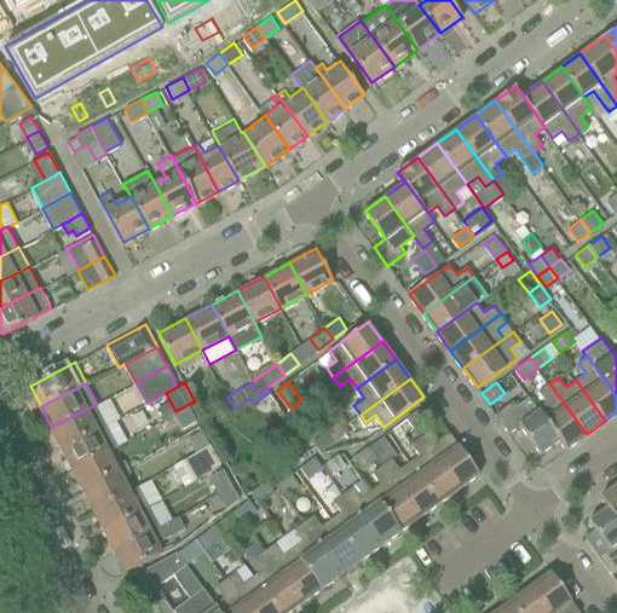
[(540,409),(538,409),(560,439),(568,449),(587,434),(549,383),(541,389),(548,400),(538,406),(540,409)]
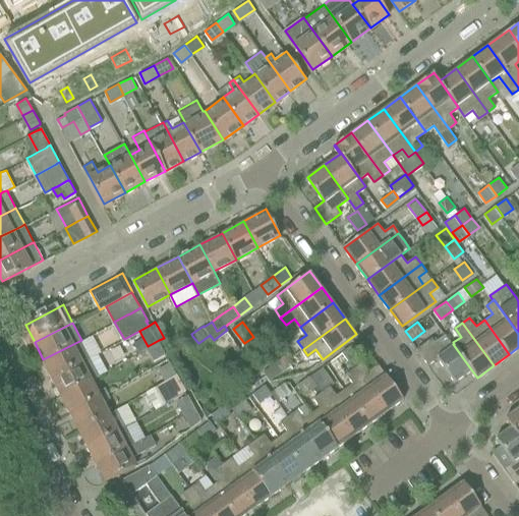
[(93,334),(81,340),(90,357),(99,352),(102,351),(93,334)]
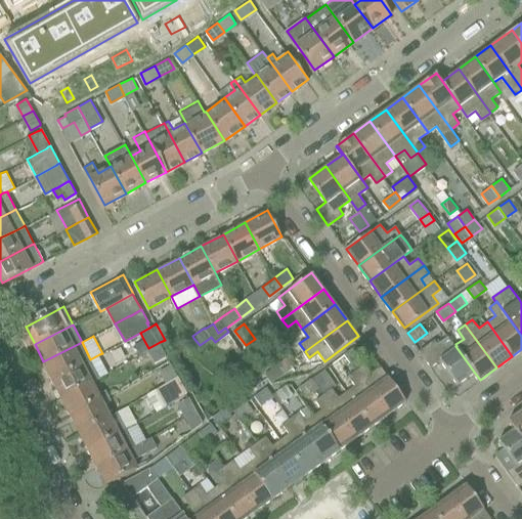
[(192,336),(182,343),(189,353),(200,345),(193,338),(192,336)]
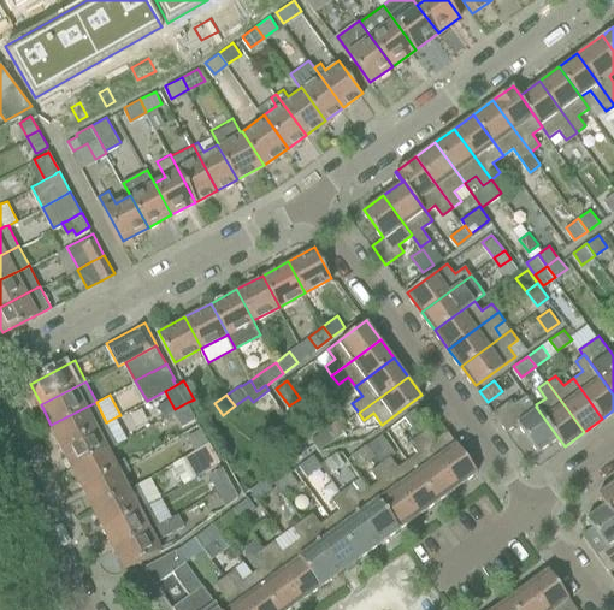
[(506,403),(494,412),(507,430),(518,421),(538,450),(558,437),(537,409),(536,407),(526,395),(515,403),(512,398),(506,403)]
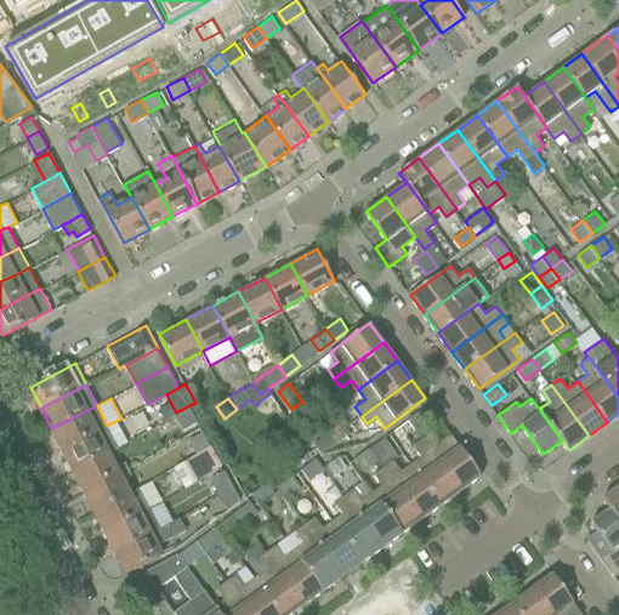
[(170,402),(159,408),(165,419),(175,414),(176,413),(170,402)]
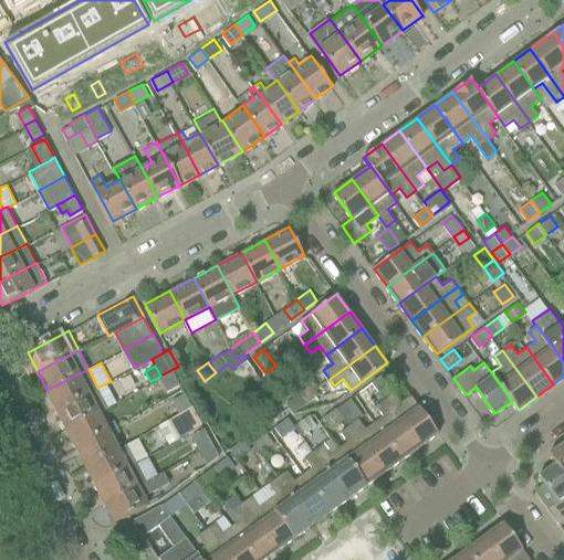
[(265,372),(277,389),(286,381),(275,366),(265,372)]
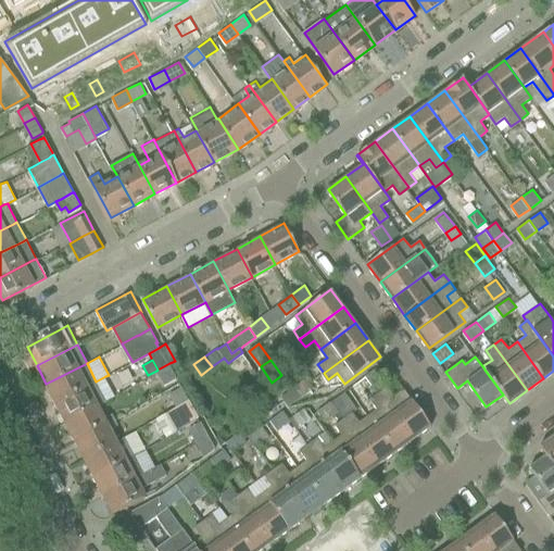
[(46,384),(55,402),(96,382),(87,363),(46,384)]
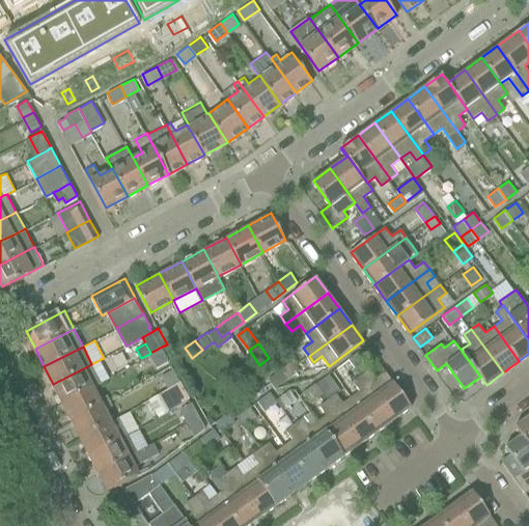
[(150,353),(149,354),(157,366),(169,360),(162,347),(150,353)]
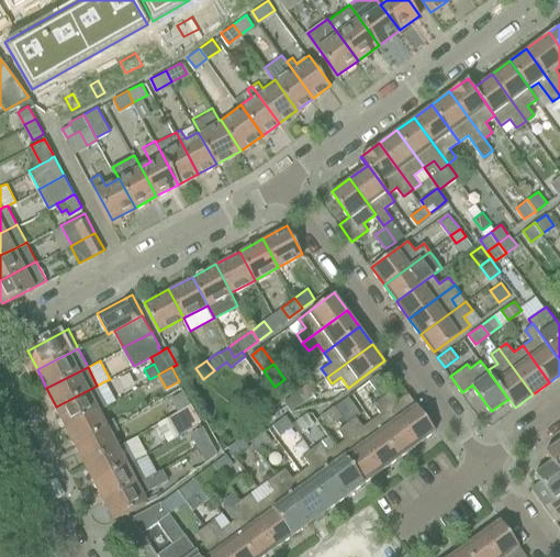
[(383,369),(371,378),(378,388),(390,379),(383,369)]
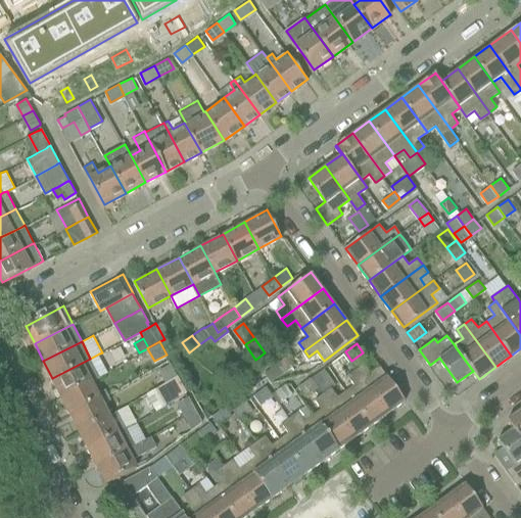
[(90,359),(52,378),(61,395),(91,380),(95,377),(98,376),(107,371),(99,354),(90,359)]
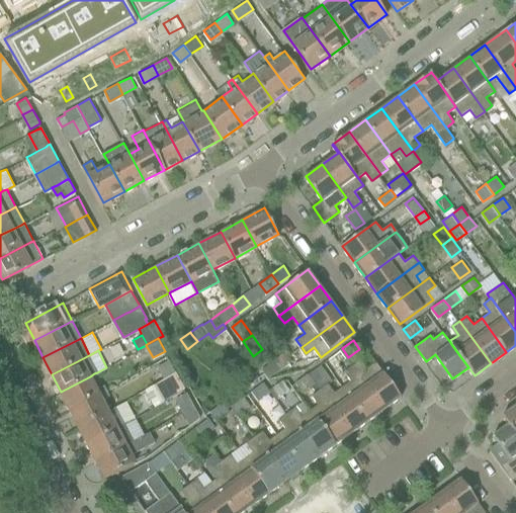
[(285,350),(273,359),(280,368),(292,360),(285,350)]
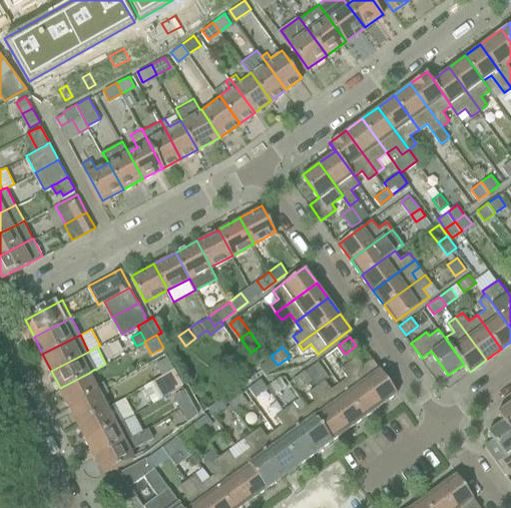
[(236,352),(229,357),(234,365),(242,359),(236,352)]
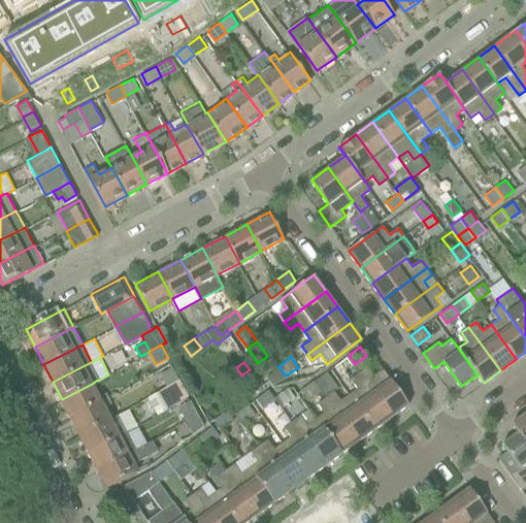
[(171,366),(161,372),(168,385),(176,381),(178,380),(176,376),(171,366)]
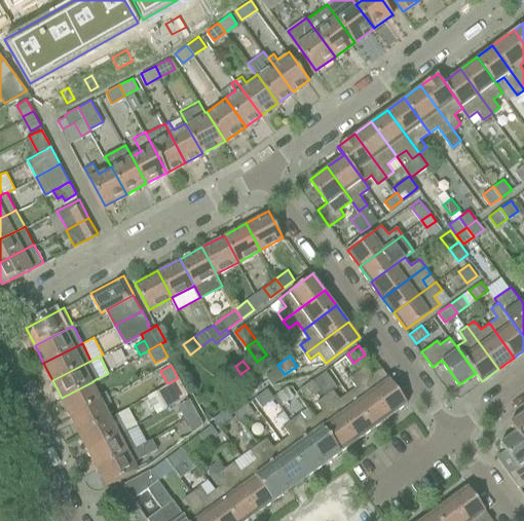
[(277,365),(266,373),(268,376),(273,383),(285,374),(277,365)]
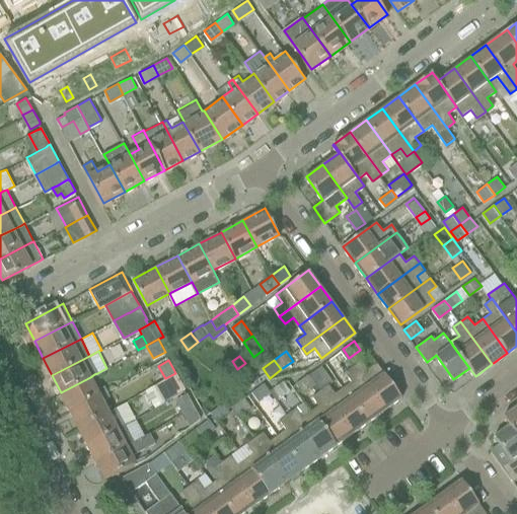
[(362,360),(354,366),(385,410),(402,397),(377,363),(368,369),(362,360)]
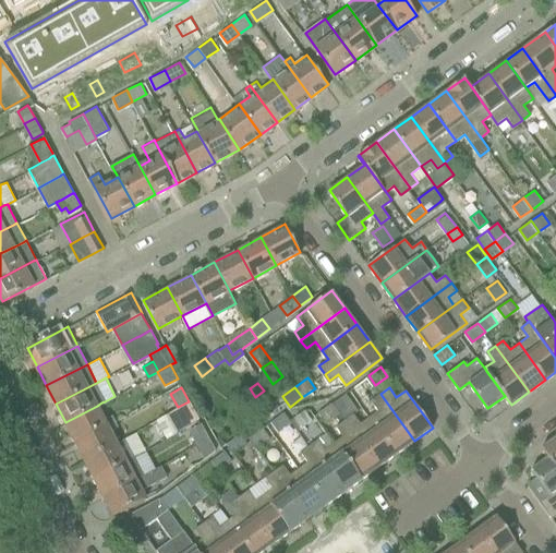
[(346,393),(331,403),(339,412),(343,419),(358,409),(346,393)]
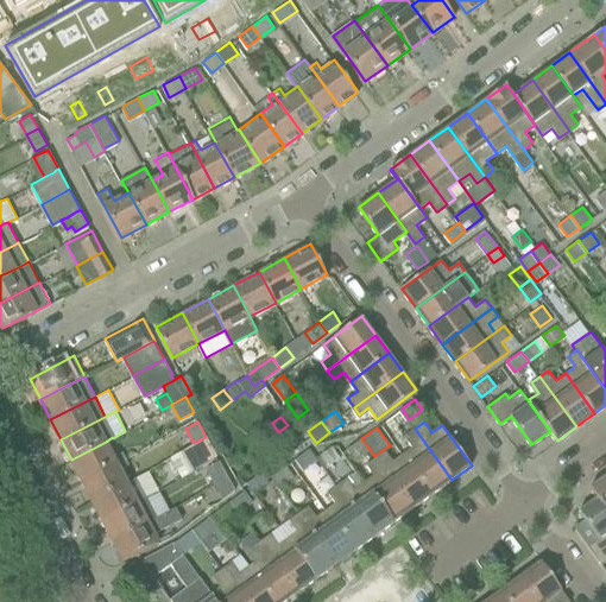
[(412,445),(403,452),(411,466),(433,494),(452,480),(415,429),(405,436),(412,445)]
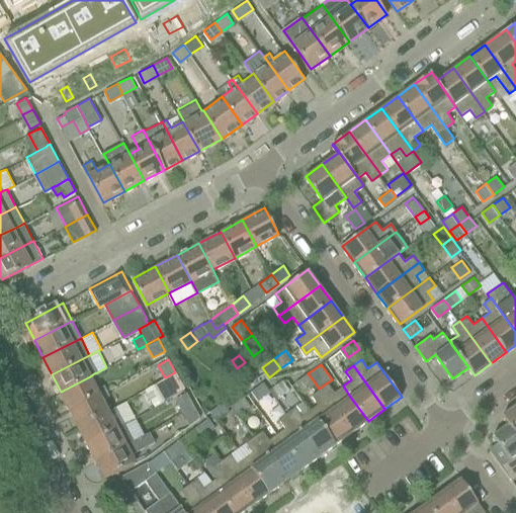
[(153,385),(147,389),(156,405),(184,388),(175,372),(173,373),(165,377),(155,383),(153,385)]
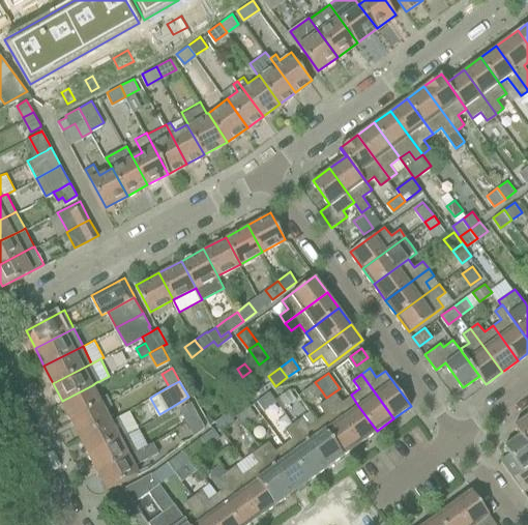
[(315,382),(303,390),(310,401),(322,391),(315,382)]
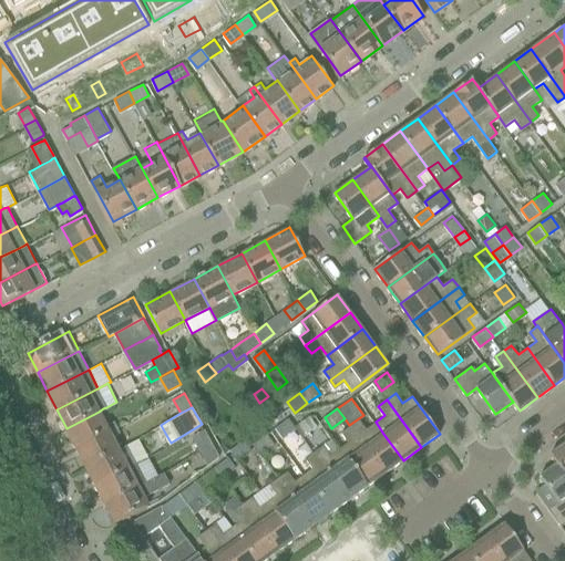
[(67,428),(76,447),(117,425),(114,419),(105,425),(99,412),(67,428)]
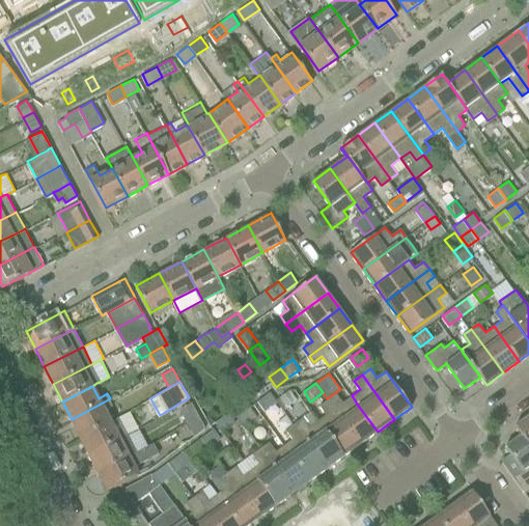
[(277,397),(283,408),(297,398),(290,389),(277,397)]
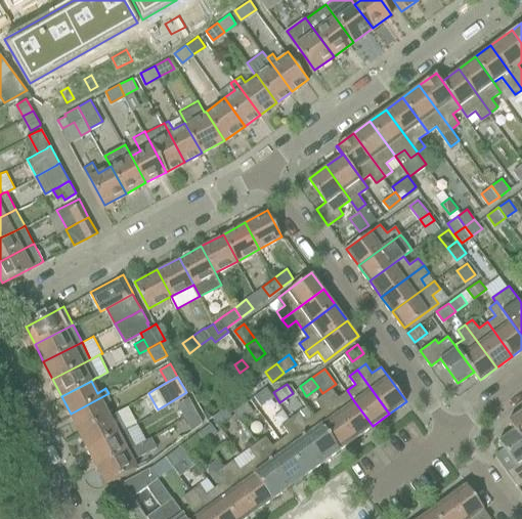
[(266,386),(255,395),(260,403),(261,404),(273,395),(272,395),(272,394),(270,391),(266,386)]
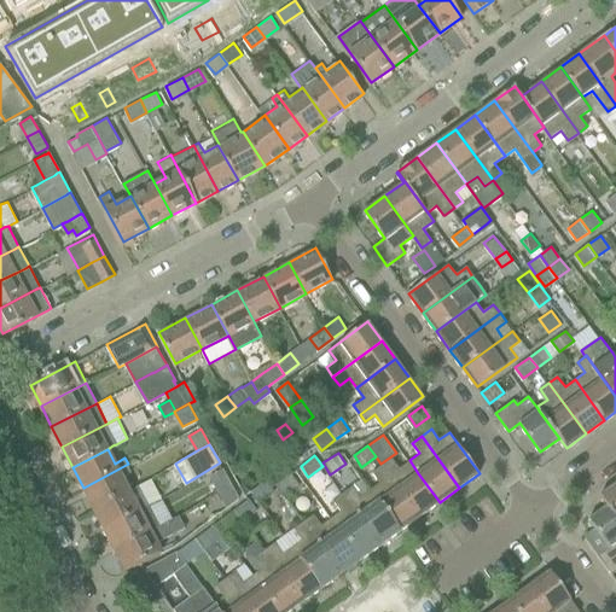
[(391,458),(382,464),(420,517),(440,502),(418,473),(410,460),(399,467),(391,458)]
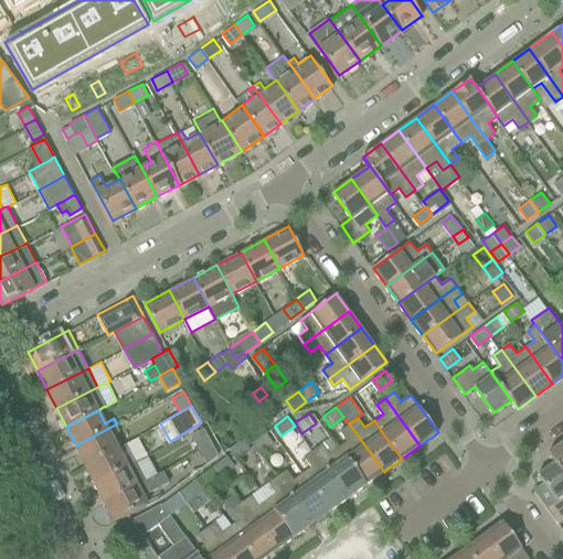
[(76,445),(85,463),(117,447),(110,434),(120,430),(117,423),(76,445)]
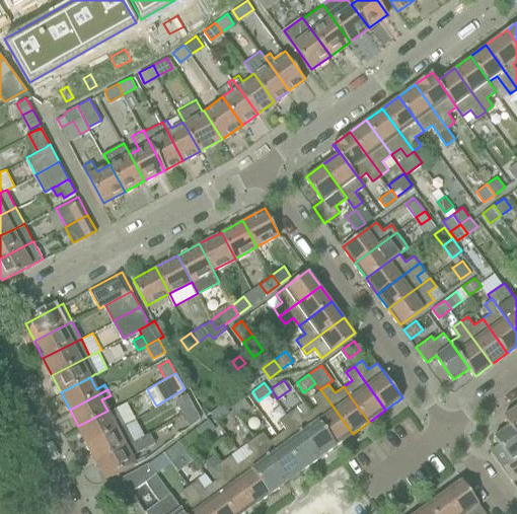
[(318,405),(310,411),(318,421),(337,446),(353,434),(320,389),(320,390),(312,395),(318,405)]
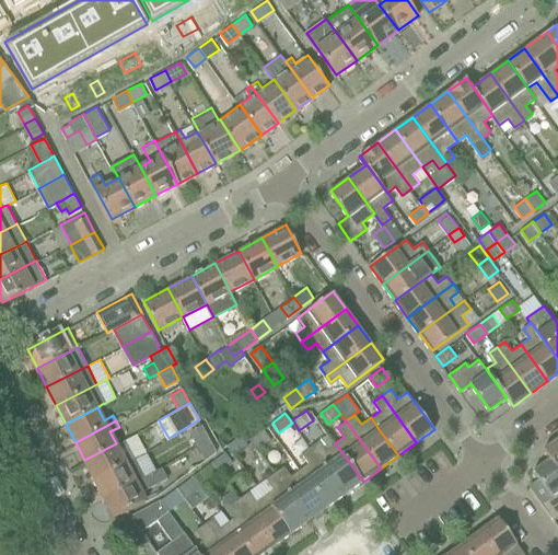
[(201,424),(189,431),(197,443),(209,437),(201,424)]
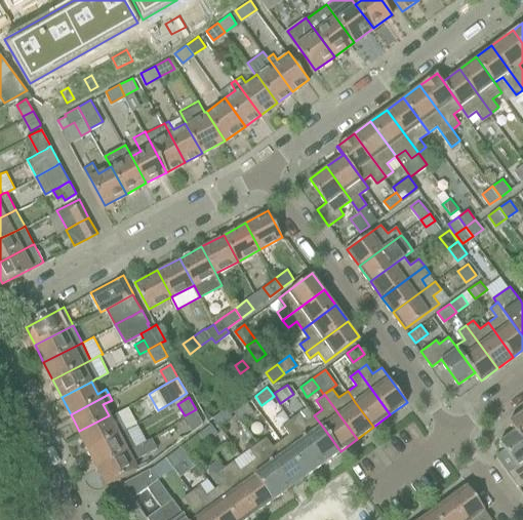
[(246,401),(235,409),(236,410),(242,420),(253,411),(252,409),(247,402),(246,401)]
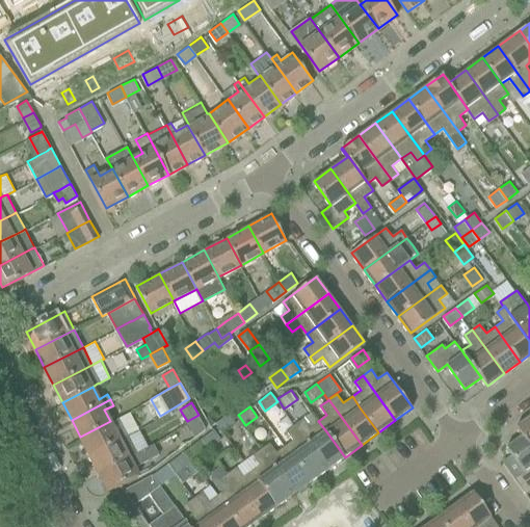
[(131,411),(118,417),(128,435),(140,428),(131,411)]
